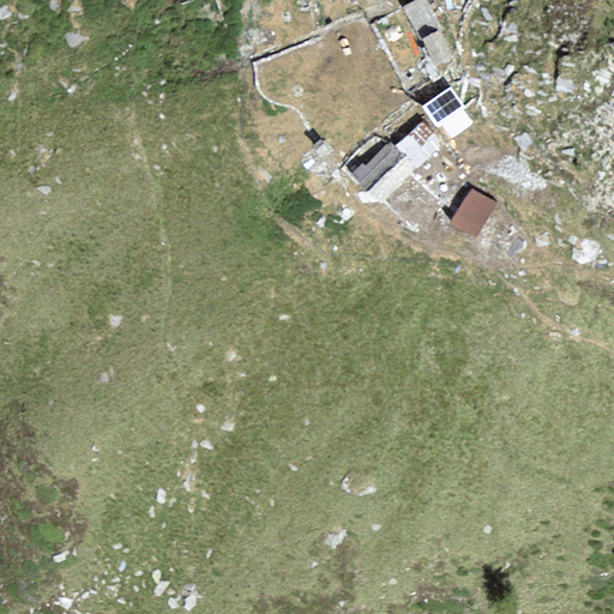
[(425,0),(417,0),(402,8),(420,41),(421,40),(435,67),(453,58),(440,32),(441,31),(425,0)]
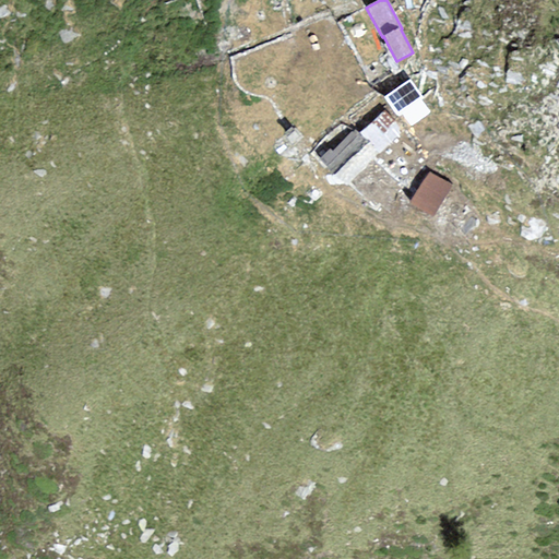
[(408,80),(383,98),(399,118),(402,115),(411,127),(429,113),(420,100),(423,98),(408,80)]
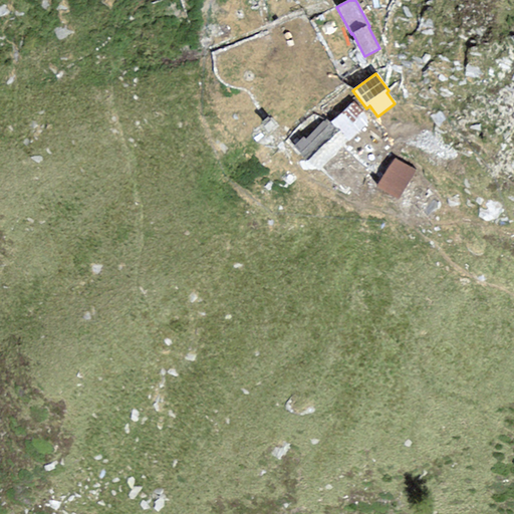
[(353,103),(331,122),(347,142),(369,121),(353,103)]
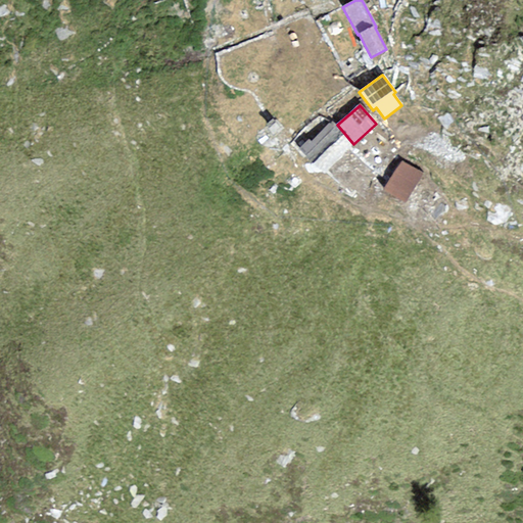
[(308,140),(298,149),(323,174),(353,144),(337,125),(332,121),(311,142),(308,140)]
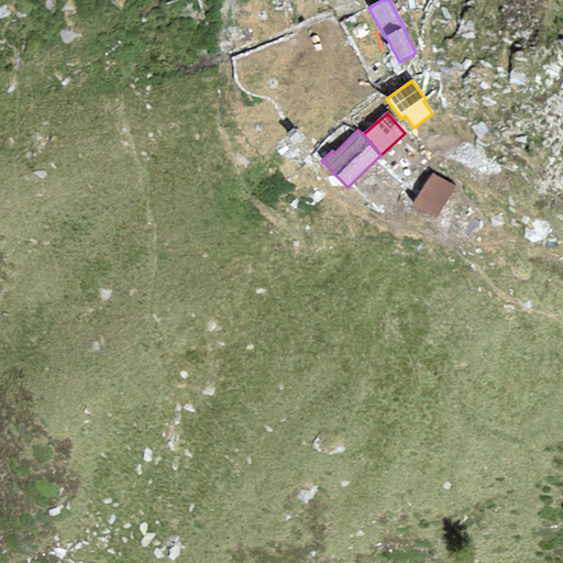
[(455,188),(431,173),(412,202),(435,218),(455,188)]
